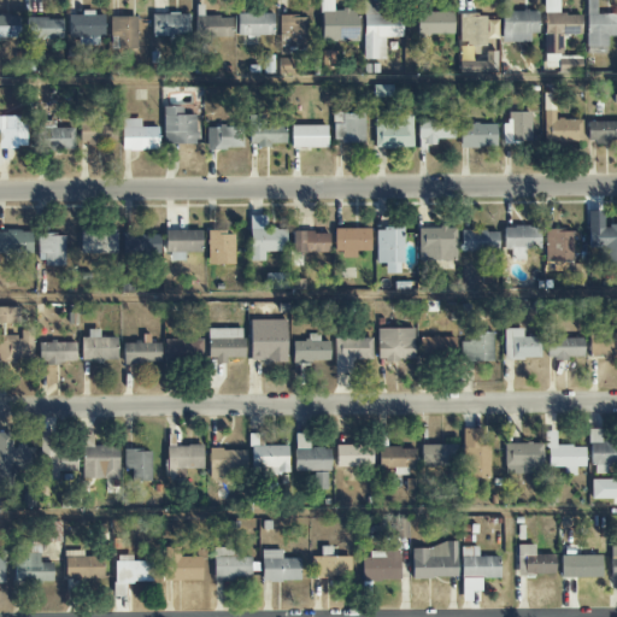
[(319,0),(321,42),(358,41),(357,11),(333,11),(331,0),(319,0)]
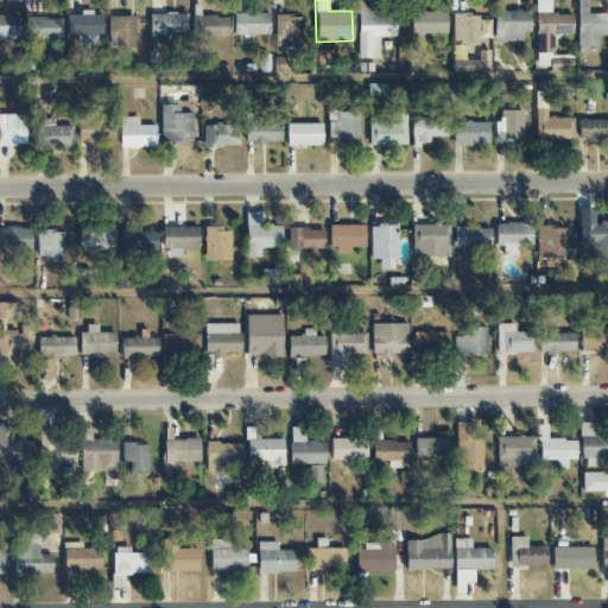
[(379,59),(379,38),(396,37),(394,16),(372,16),(372,0),(358,1),(359,59),(379,59)]
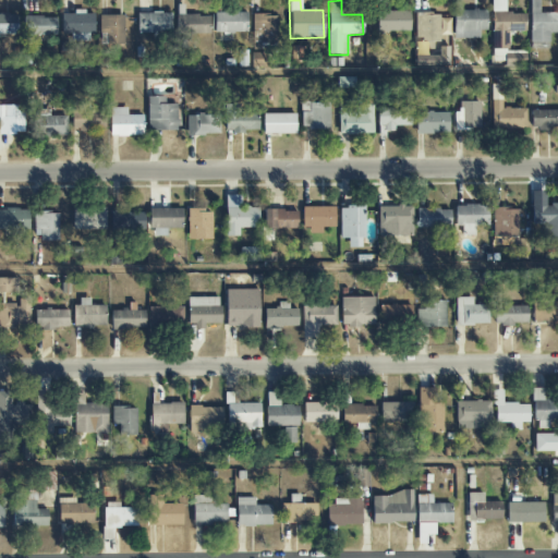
[(524,13),(505,13),(505,0),(490,0),(492,49),(508,49),(508,32),(524,32),(524,13)]
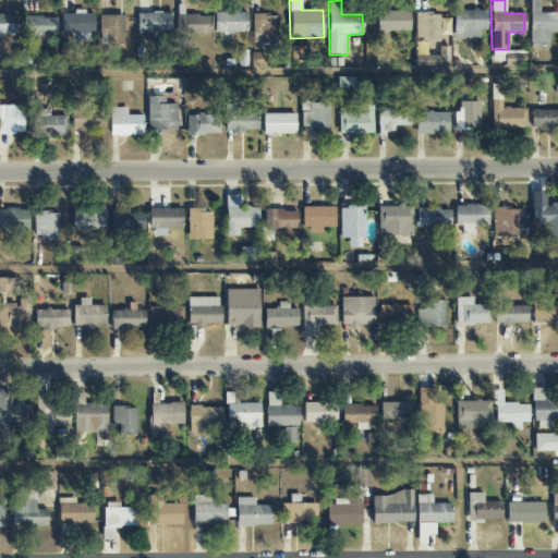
[(557,33),(557,12),(538,13),(538,0),(529,0),(530,49),(548,49),(548,34),(557,33)]
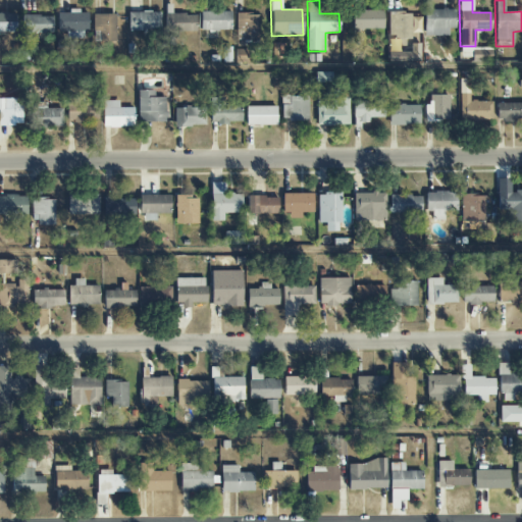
[(455,29),(454,9),(430,10),(430,2),(423,2),(424,37),(448,36),(448,29),(455,29)]
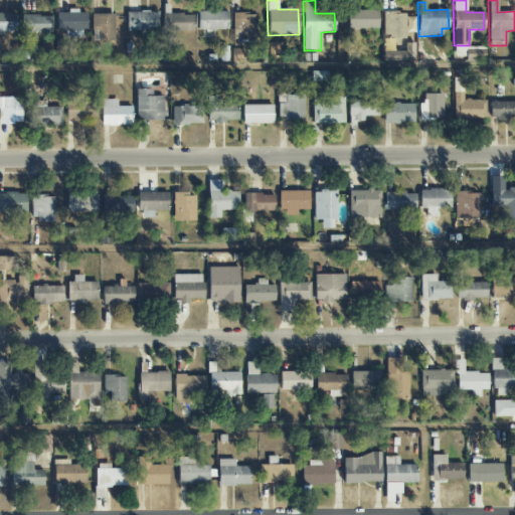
[(56,13),(56,30),(66,31),(66,37),(80,38),(80,31),(87,31),(87,11),(68,11),(68,13),(56,13)]
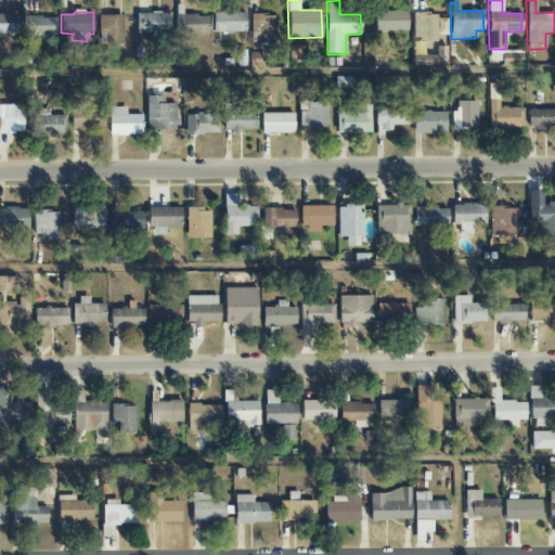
[(136,33),(170,34),(170,13),(137,12),(136,33)]
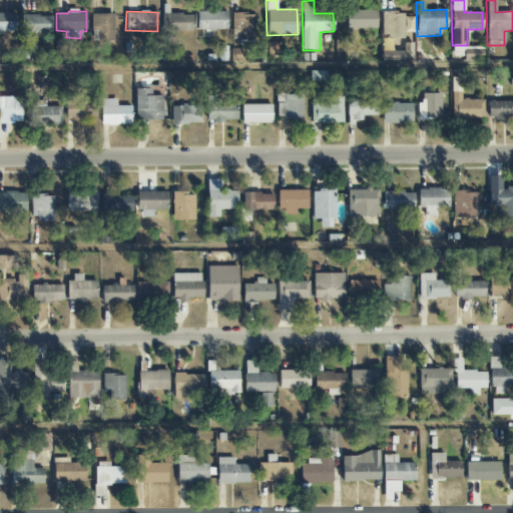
[(226,11),(196,11),(196,30),(227,30),(226,11)]
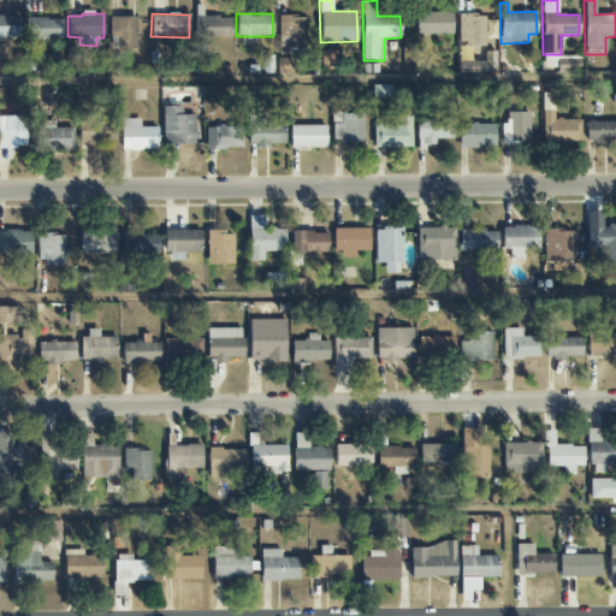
[(451,13),(416,13),(416,35),(451,35),(451,13)]
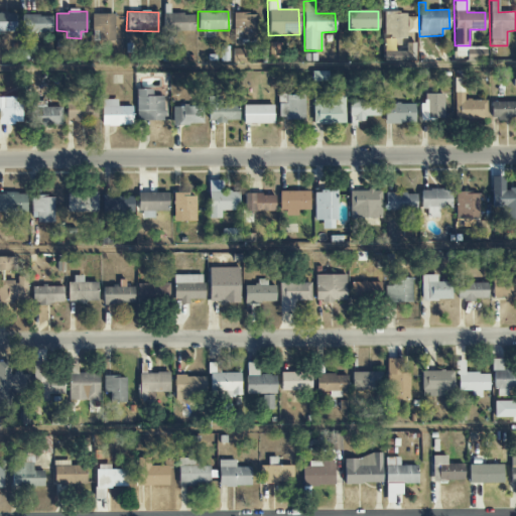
[(0,13),(0,32),(16,32),(15,13),(0,13)]
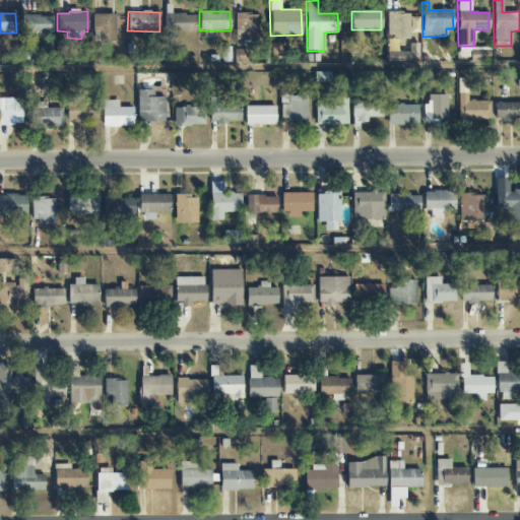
[(115,14),(91,14),(92,31),(99,31),(99,42),(115,42),(115,14)]
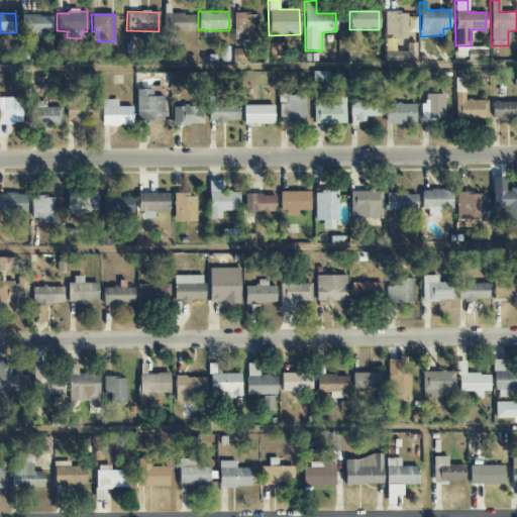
[(165,14),(165,32),(194,31),(194,14),(165,14)]
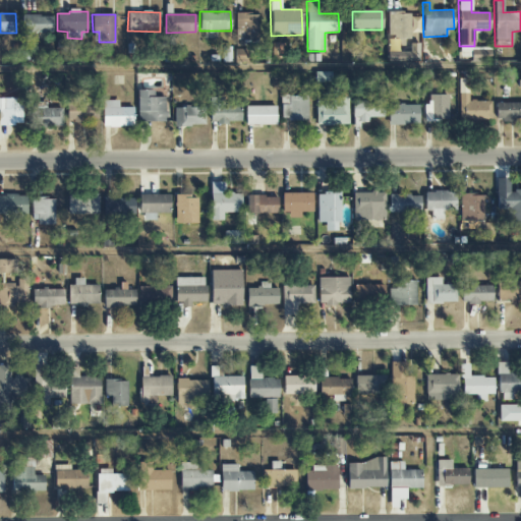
[(258,14),(235,14),(235,29),(243,29),(243,41),(258,41),(258,14)]
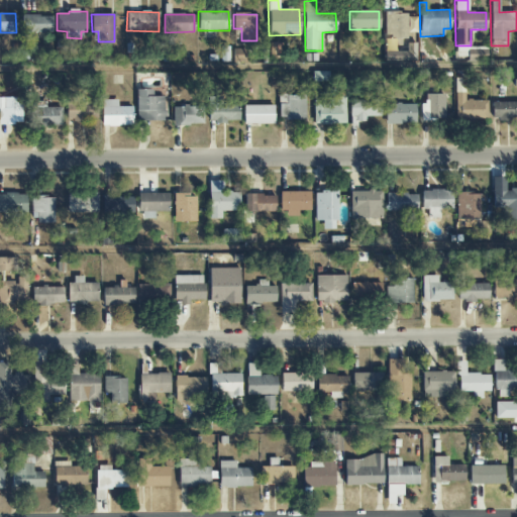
[(417,14),(384,14),(383,37),(407,37),(407,32),(416,32),(417,14)]
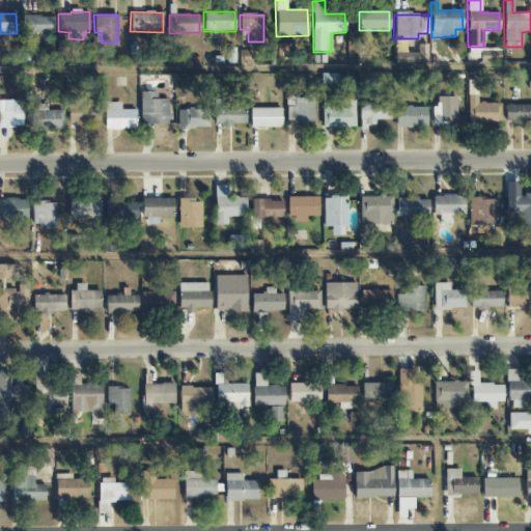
[(54,17),(23,16),(23,33),(53,34),(54,17)]
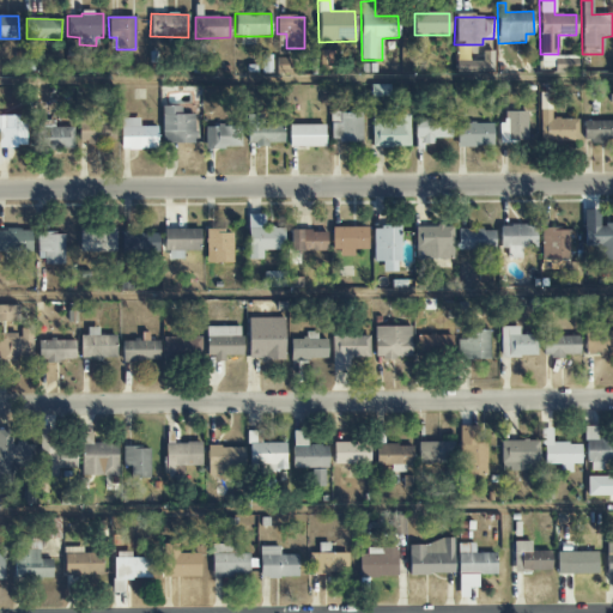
[(456,61),(456,73),(493,72),(493,52),(481,52),(481,61),(456,61)]
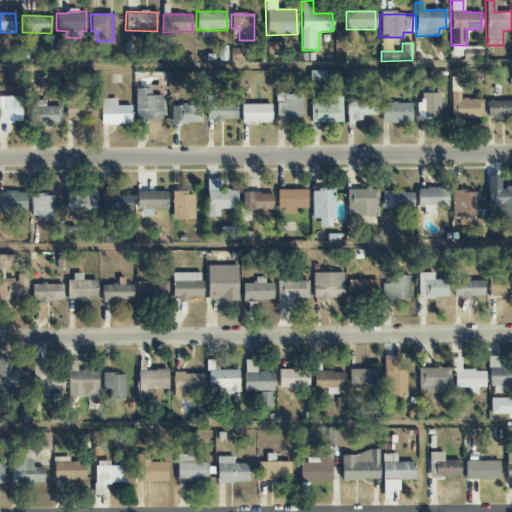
[(463,60),(482,60),(482,48),(463,47),(463,60)]
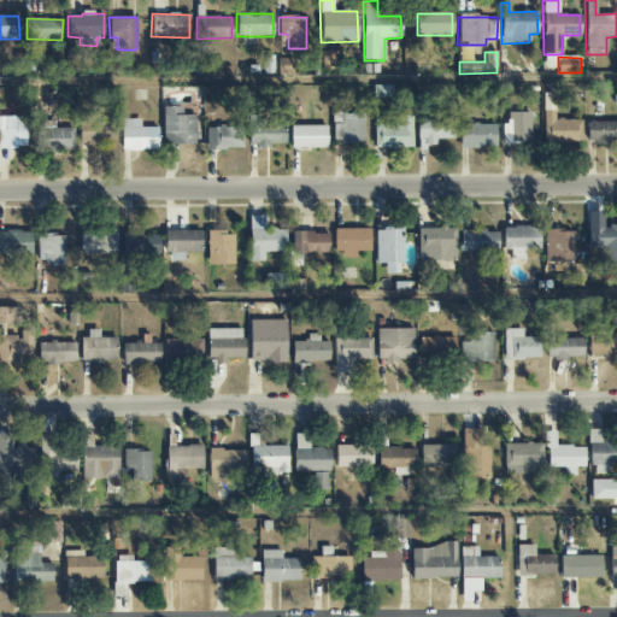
[(372,97),(392,97),(392,86),(374,86),(372,97)]
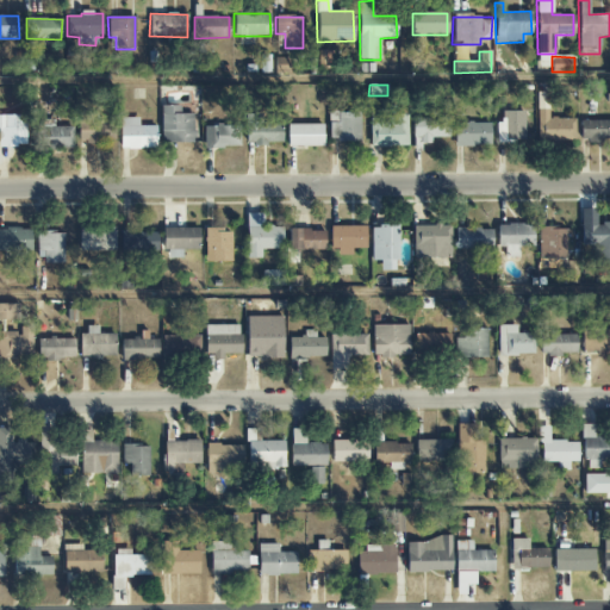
[(574,141),(574,118),(549,119),(548,92),(536,93),(537,141),(574,141)]
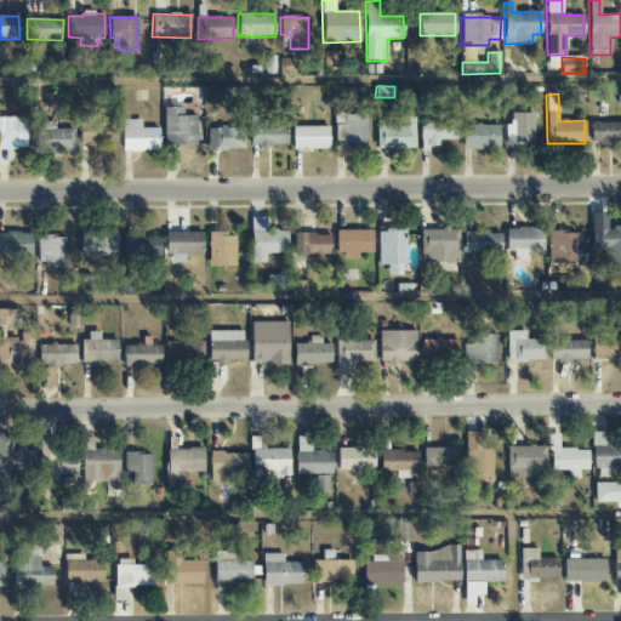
[(198,146),(197,115),(183,117),(183,107),(164,107),(164,146),(198,146)]
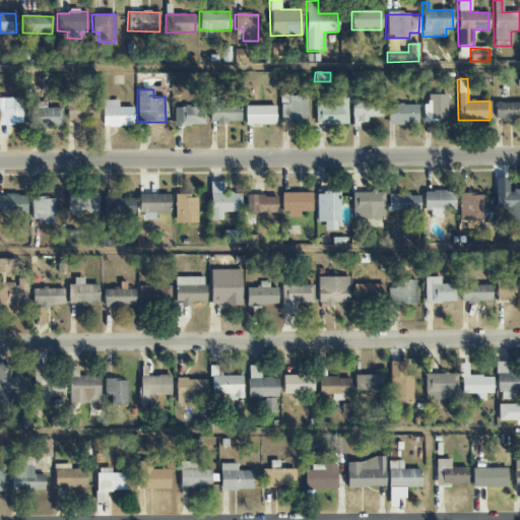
[(447,95),(428,94),(428,104),(424,104),(423,121),(447,121),(447,95)]
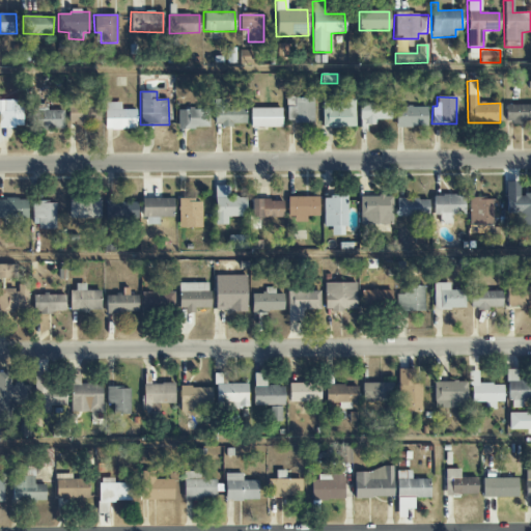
[(313,98),(294,99),(294,107),(286,107),(286,123),(313,122),(313,98)]
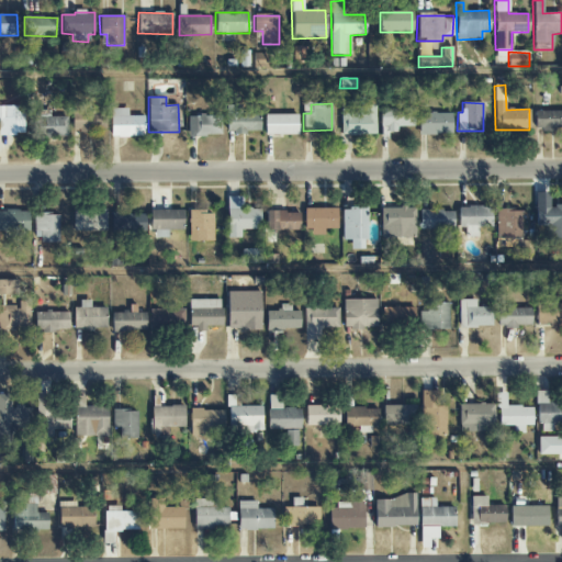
[(72,132),(105,131),(105,104),(71,105),(72,132)]
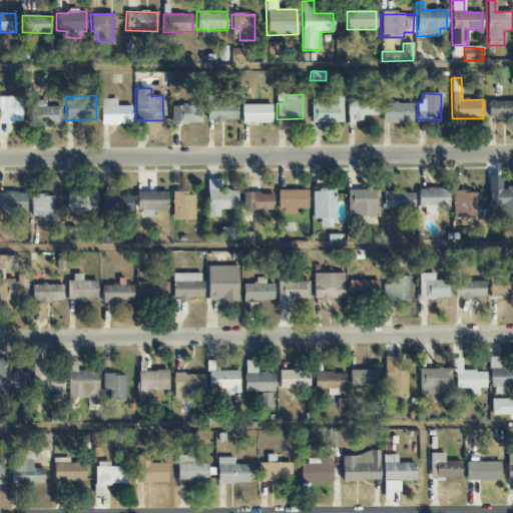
[(237,121),(236,103),(219,103),(219,95),(205,96),(206,121),(237,121)]
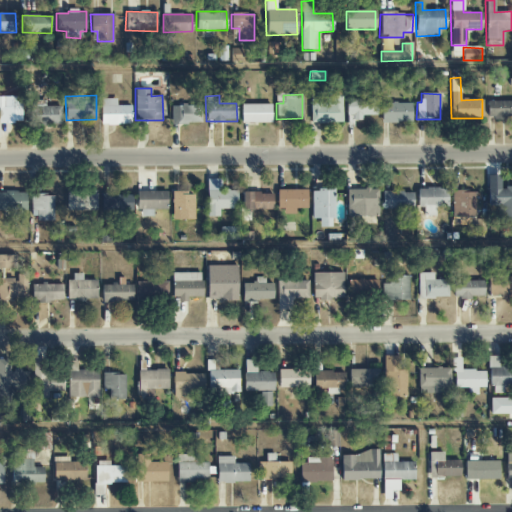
[(342,123),(342,96),(310,96),(310,123),(342,123)]
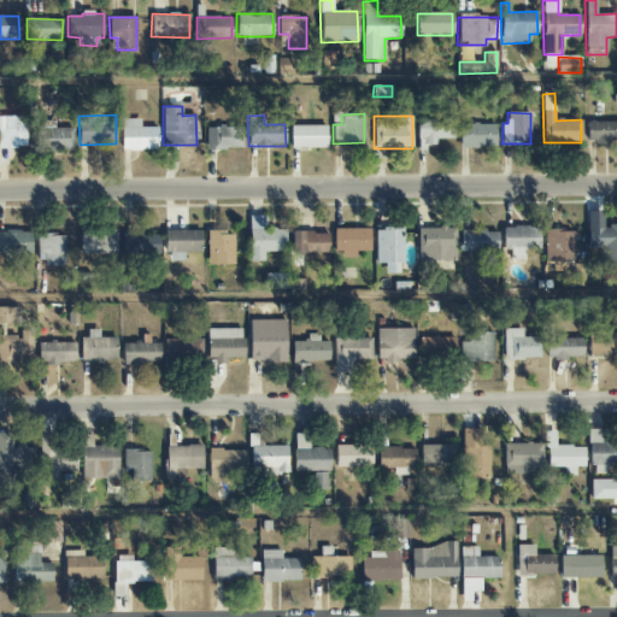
[(0,117),(0,147),(24,147),(24,118),(0,117)]
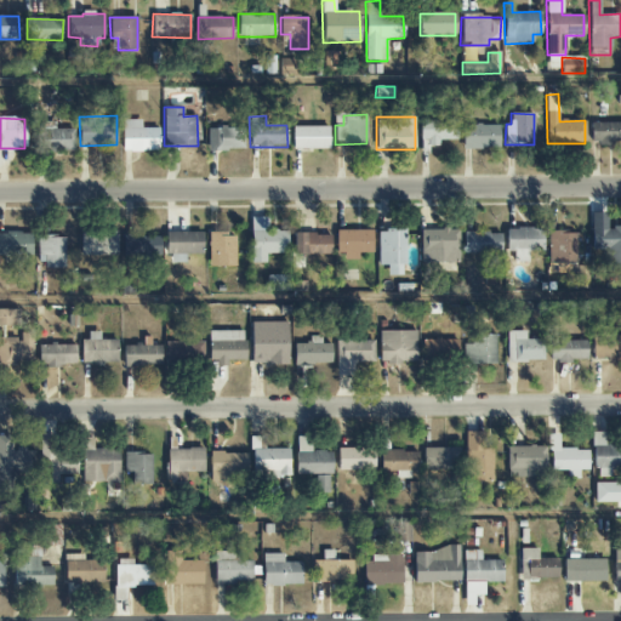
[(141,120),(123,120),(121,151),(159,152),(159,129),(141,129),(141,120)]
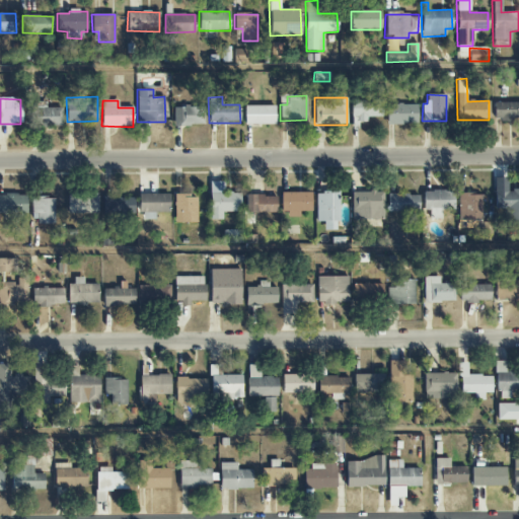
[(352,121),(366,120),(366,118),(381,117),(381,100),(352,101),(352,121)]
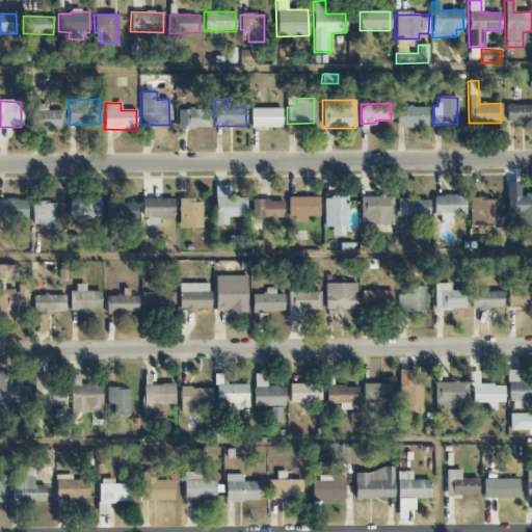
[(63,111),(47,110),(48,104),(32,104),(32,129),(63,129),(63,111)]
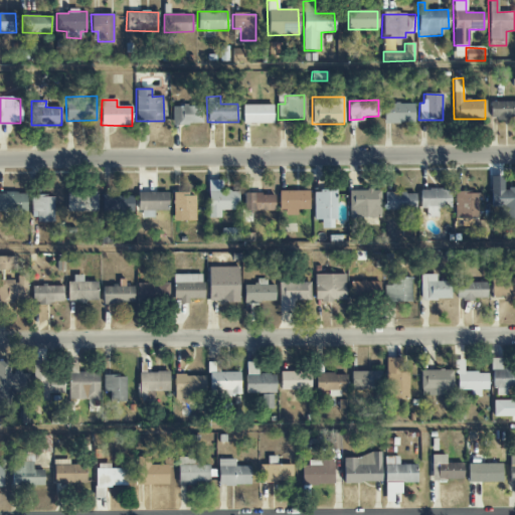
[(514,101),(490,102),(490,120),(514,119),(514,101)]
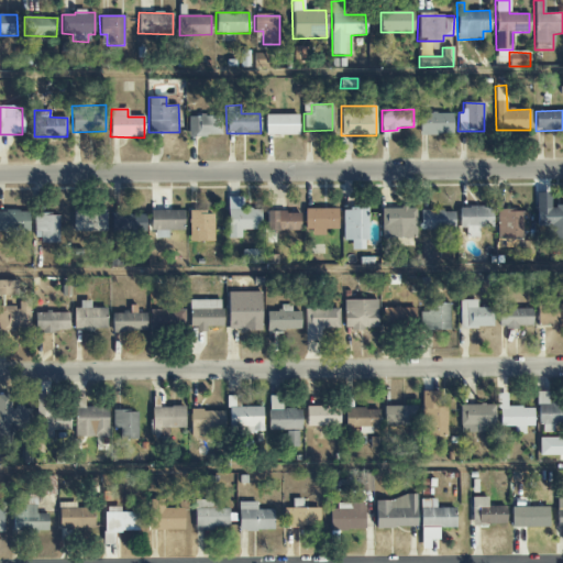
[(453,113),(420,113),(420,135),(453,135),(453,113)]
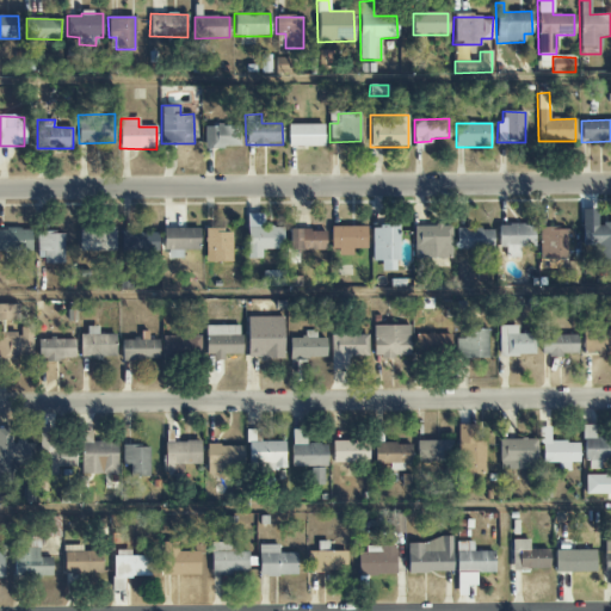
[(323,147),(323,124),(288,125),(289,147),(323,147)]
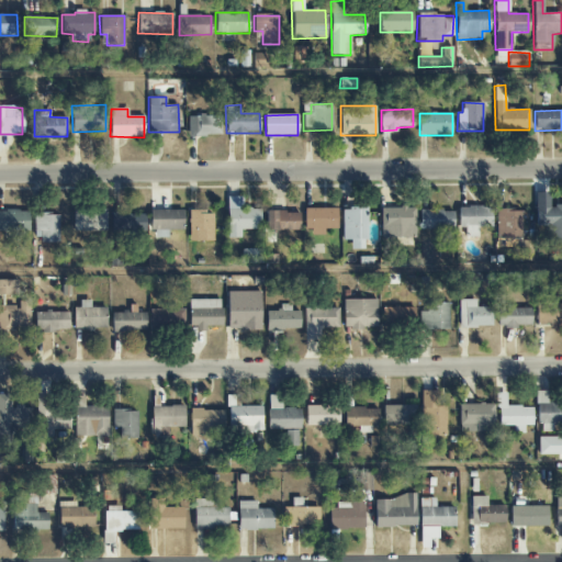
[(221,136),(221,115),(188,115),(188,136),(221,136)]
